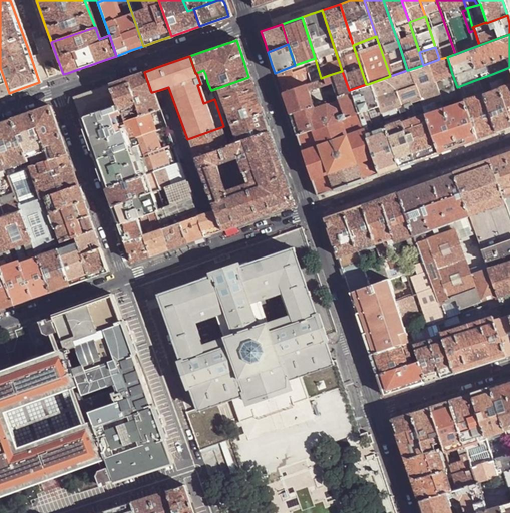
[(439,59),(423,65),(408,70),(418,99),(421,108),(423,113),(441,107),(439,101),(453,96),(447,77),(445,76),(452,74),(447,57),(439,59)]
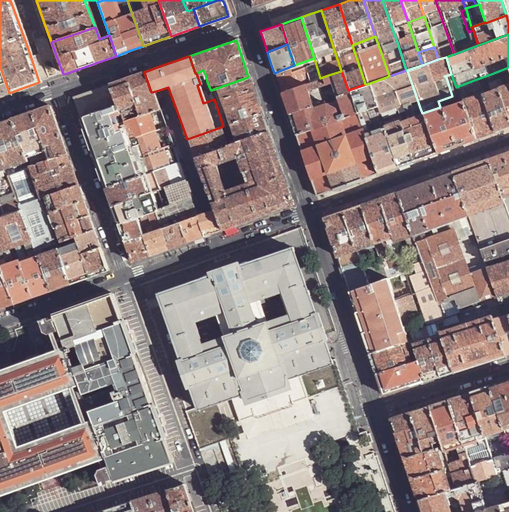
[(320,78),(314,58),(294,65),(274,73),(277,83),(280,92),(304,84),(320,78)]
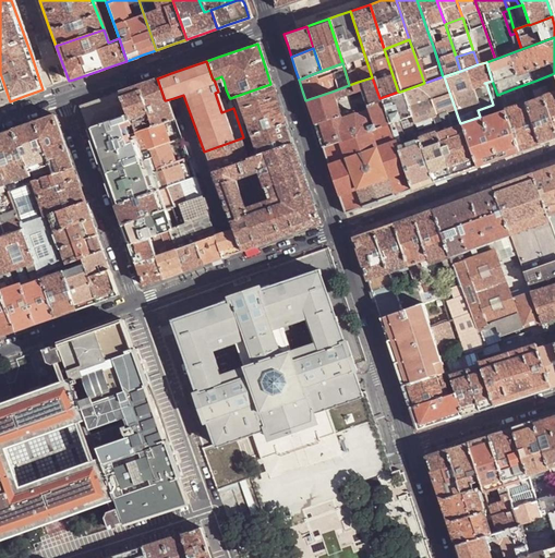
[(50,85),(60,82),(55,65),(44,70),(50,85)]
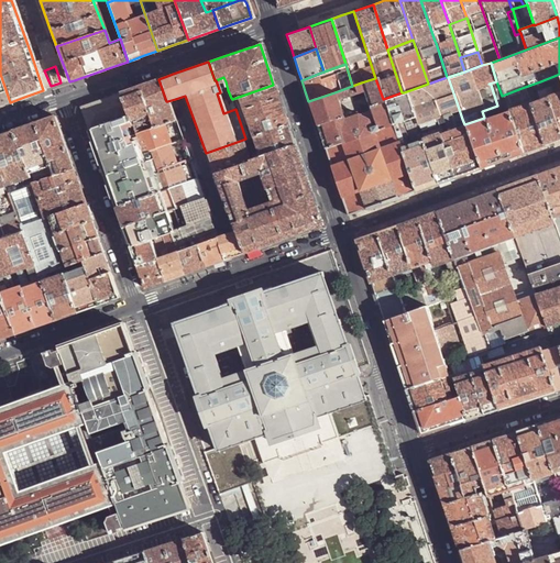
[(0,105),(10,102),(0,74),(0,105)]
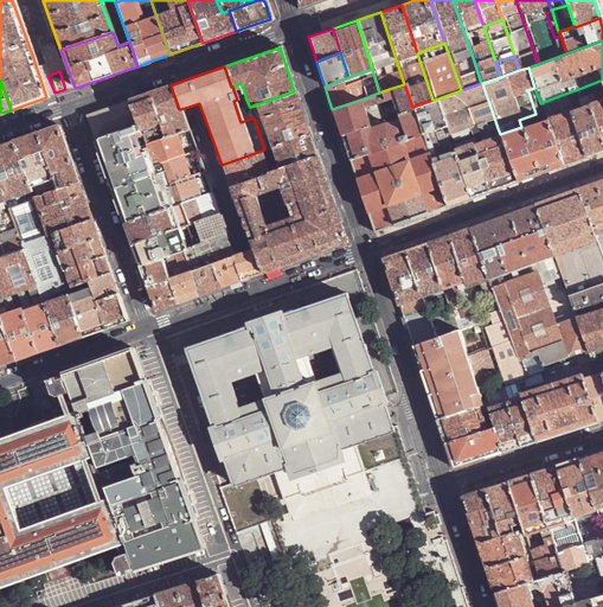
[(583,95),(587,104),(602,151),(602,149),(602,91),(600,81),(582,88),(583,95)]
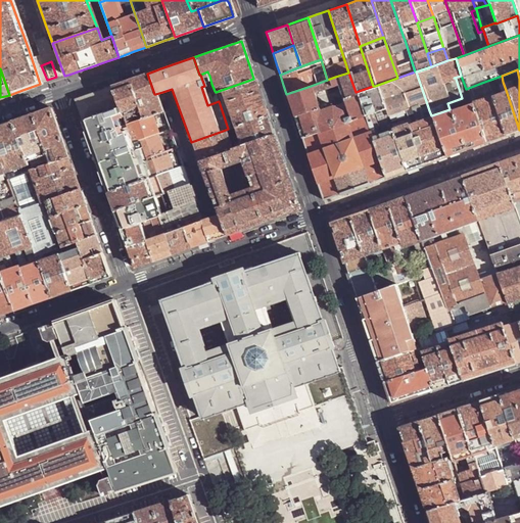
[(402,109),(415,104),(426,101),(416,72),(415,72),(397,78),(375,86),(383,107),(385,114),(402,109)]
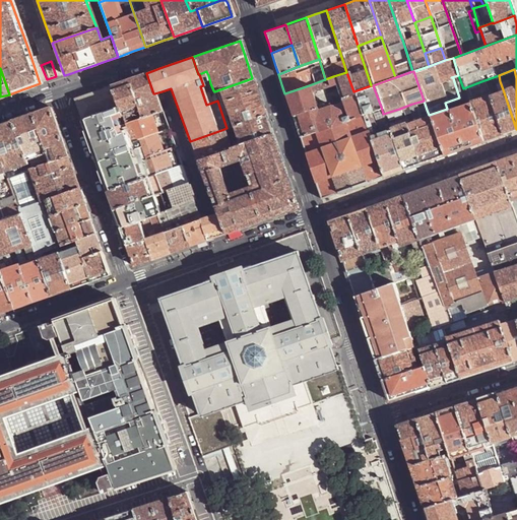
[(353,91),(346,72),(333,76),(335,83),(341,103),(354,99),(353,91)]
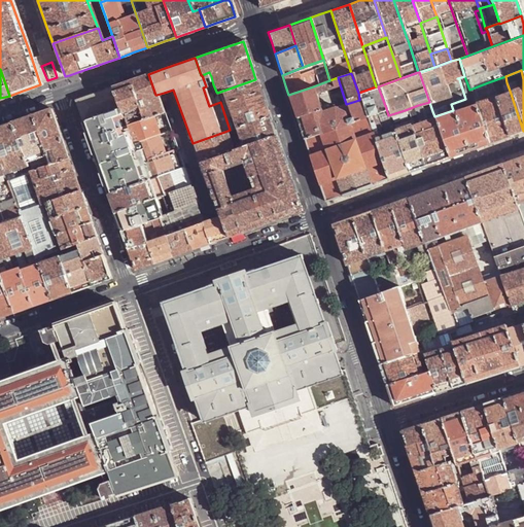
[(128,81),(110,88),(118,108),(121,117),(135,112),(138,111),(141,119),(162,112),(156,95),(155,95),(148,74),(128,81)]
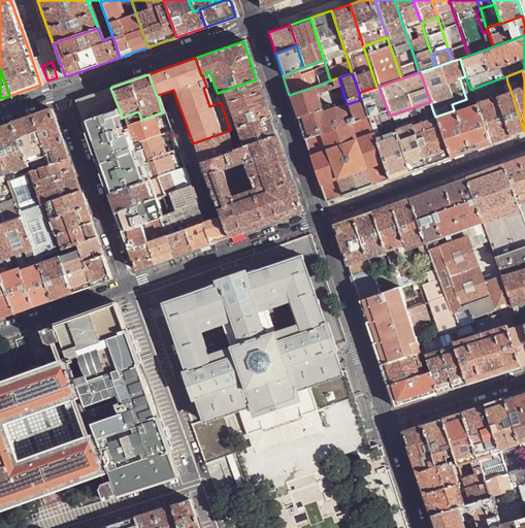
[(491,89),(501,86),(503,93),(511,91),(507,83),(506,76),(489,83),(491,89)]
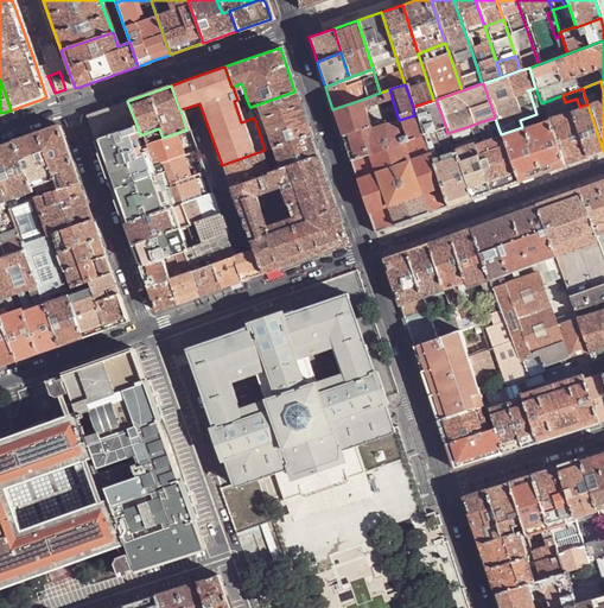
[(392,97),(389,89),(380,93),(361,100),(363,107),(392,97)]
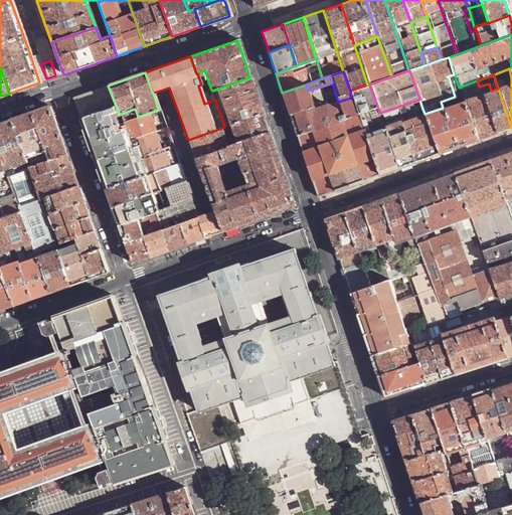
[(249,77),(212,91),(213,96),(215,100),(224,127),(230,125),(262,114),(254,93),(249,77)]
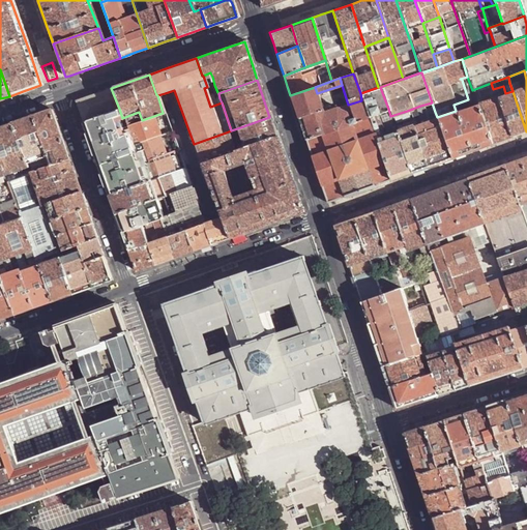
[(491,83),(472,90),(476,104),(496,97),(493,89),(491,83)]
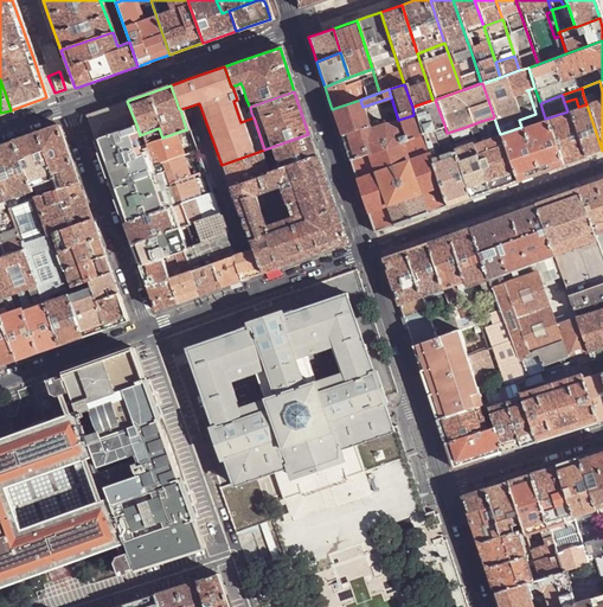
[(363,107),(360,100),(332,109),(337,125),(340,134),(367,125),(363,107)]
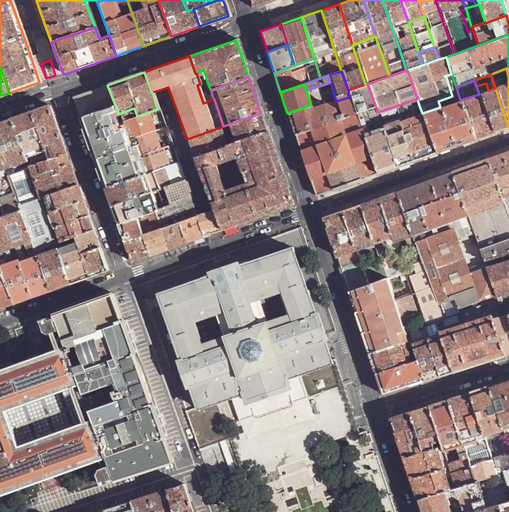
[(375,105),(367,84),(365,84),(348,90),(349,97),(355,112),(375,105)]
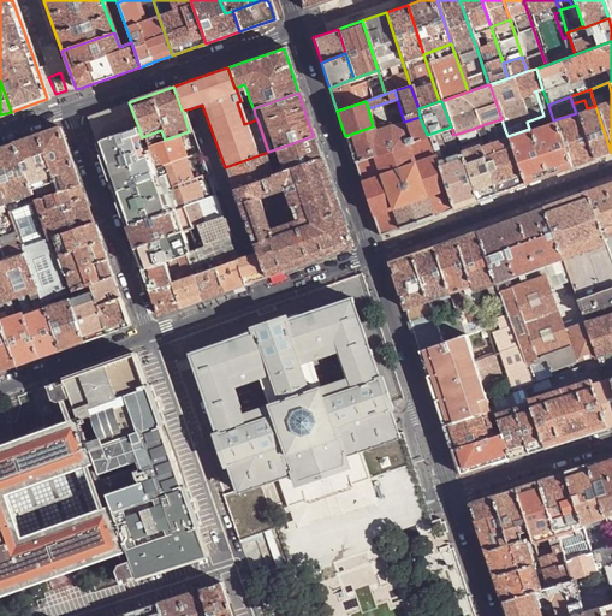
[(85,117),(94,142),(138,126),(129,102),(105,111),(85,117)]
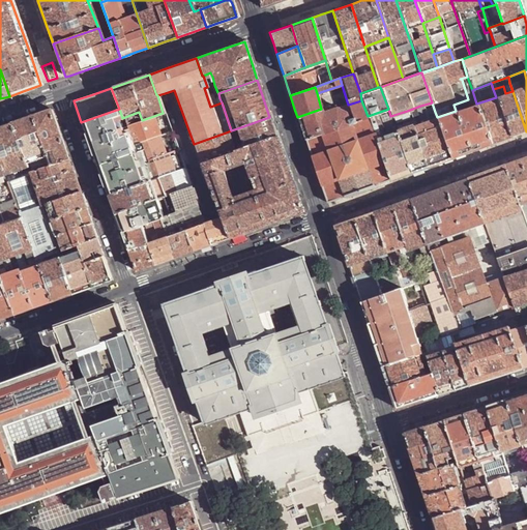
[(526,131),(513,91),(505,93),(496,97),(509,138),(520,134),(526,131)]
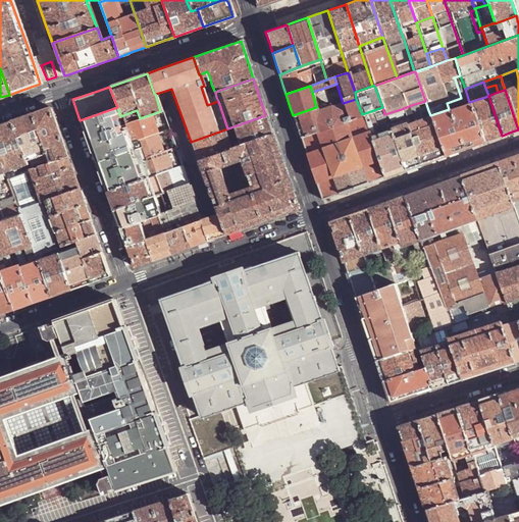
[(502,136),(488,96),(469,102),(482,142),(494,138),(502,136)]
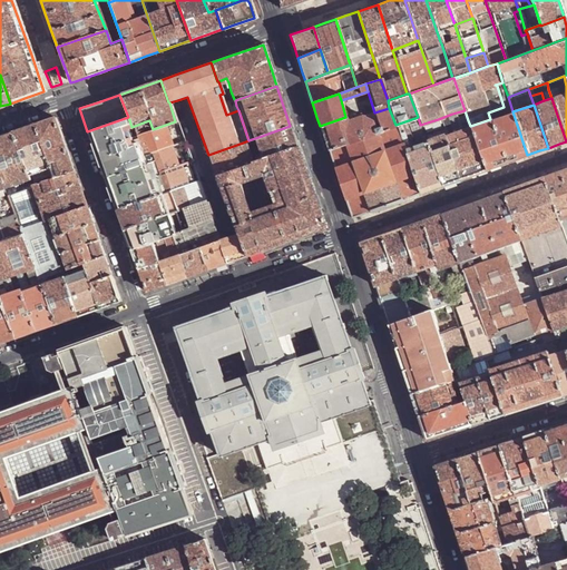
[(396,125),(389,108),(374,112),(363,117),(371,120),(375,131),(396,126),(396,125)]
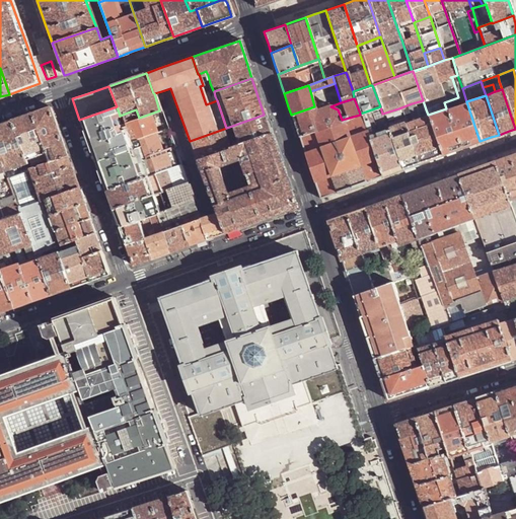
[(480,141),(466,101),(446,108),(460,148),(470,145),(480,141)]
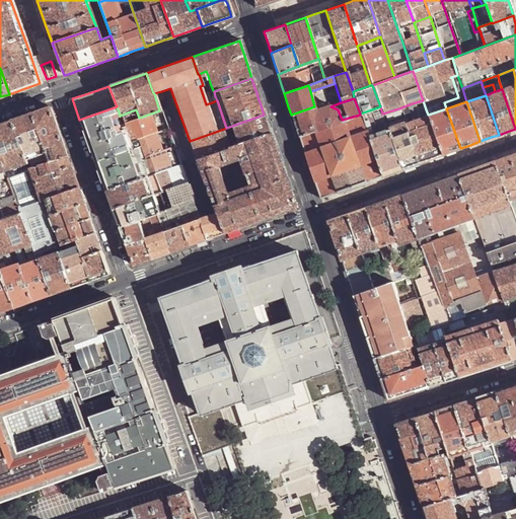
[(401,117),(403,123),(414,120),(413,117),(416,114),(412,103),(398,108),(401,117)]
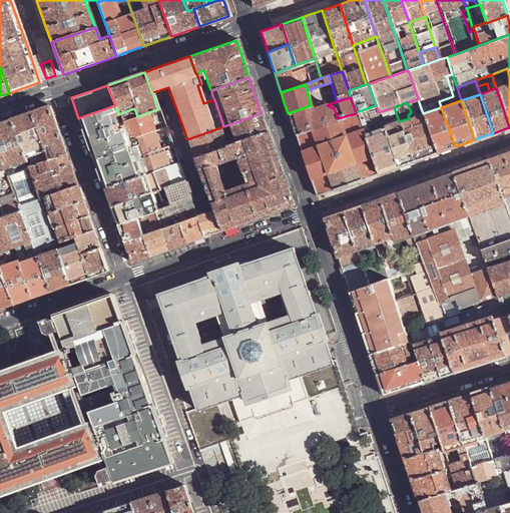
[(38,109),(29,112),(44,150),(45,154),(47,159),(64,153),(59,138),(48,105),(38,109)]
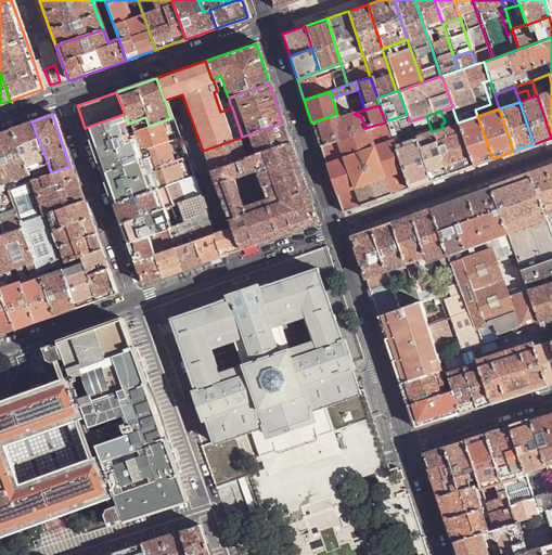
[(94,154),(101,173),(141,159),(138,151),(131,132),(128,124),(125,114),(85,128),(94,154)]
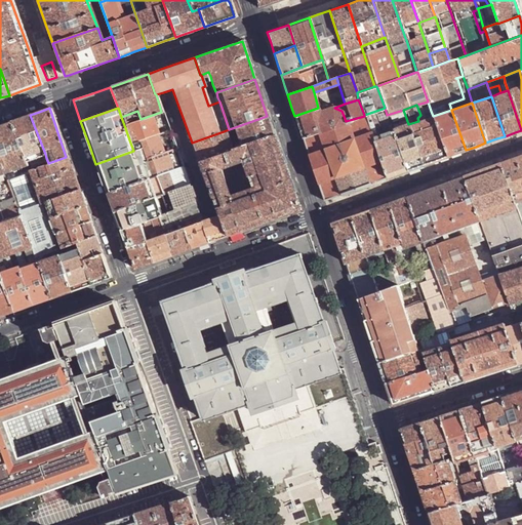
[(318,108),(294,116),(298,130),(302,138),(318,131),(315,121),(316,121),(319,112),(318,108)]
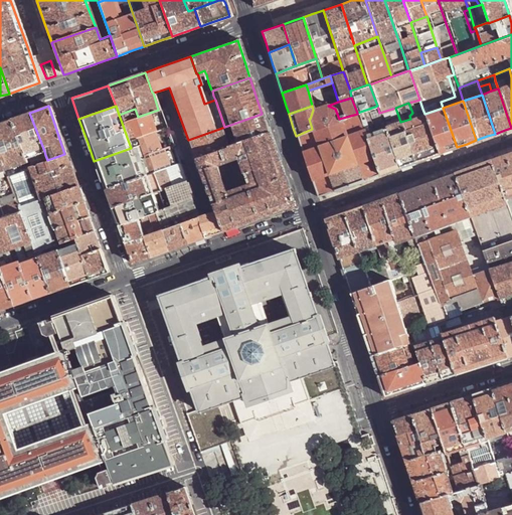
[(362,180),(378,175),(364,134),(357,114),(339,119),(335,109),(328,106),(326,106),(313,110),(310,119),(309,119),(312,129),(296,136),(316,196),(334,190),(334,191),(336,190),(336,189),(341,188),(342,189),(344,188),(344,187),(352,184),(353,185),(355,184),(355,183),(360,181),(360,182),(363,181),(362,180)]
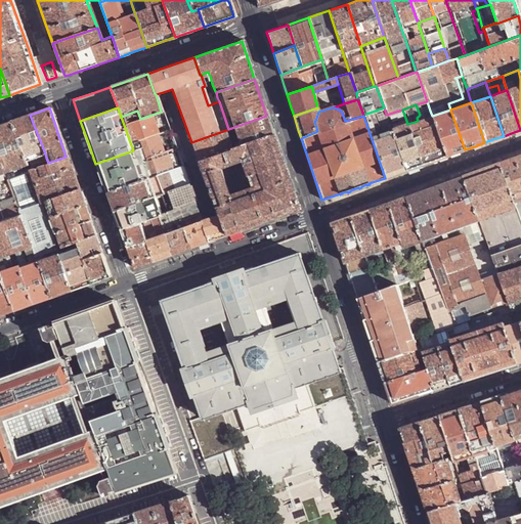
[(363,115),(363,116),(371,136),(391,130),(389,123),(386,115),(384,107),(363,115)]
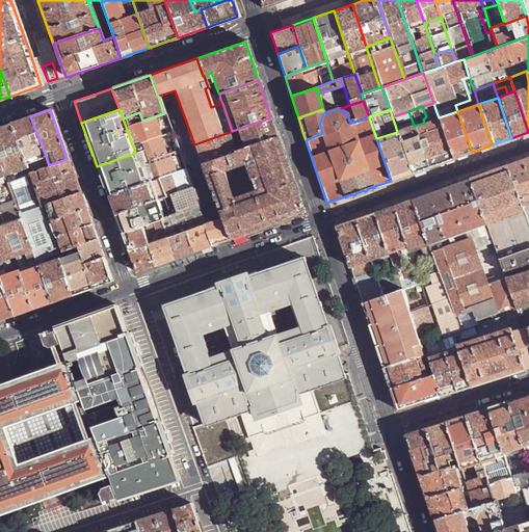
[(408,111),(392,116),(395,125),(412,120),(408,111)]
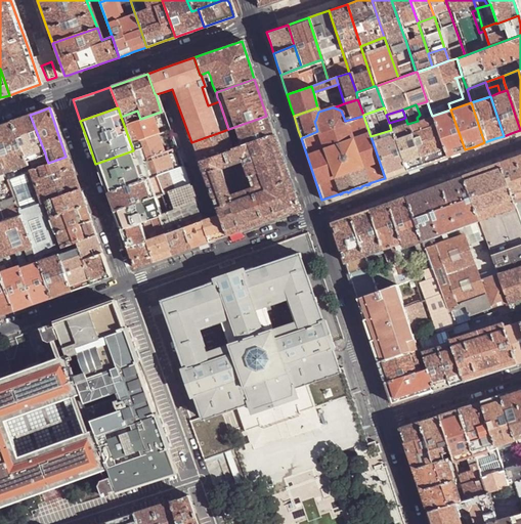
[(465,149),(450,110),(432,116),(445,157),(458,153),(465,149)]
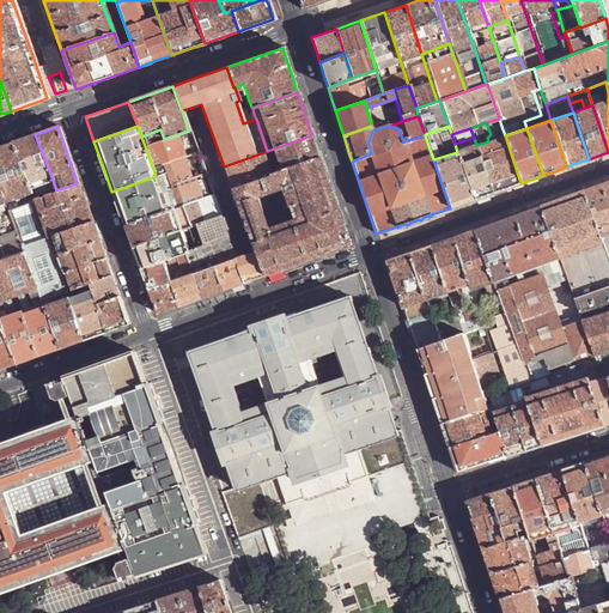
[(487,138),(488,141),(505,135),(503,129),(491,134),(487,138)]
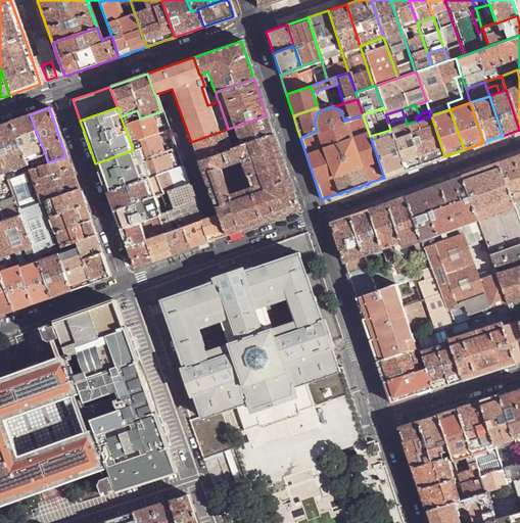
[(137,120),(134,111),(121,116),(124,125),(137,120)]
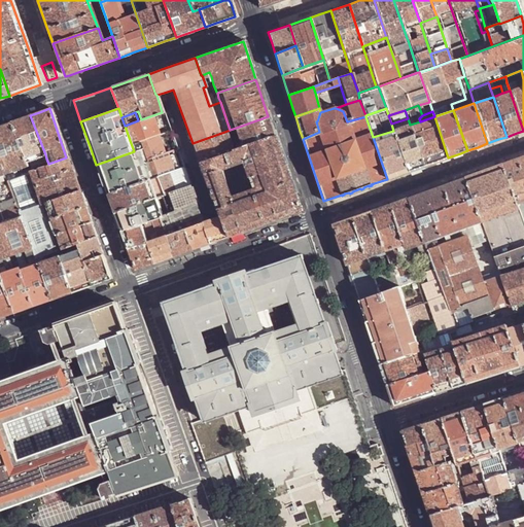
[(138,120),(125,126),(131,143),(158,134),(168,130),(165,119),(162,112),(141,119),(138,120)]
